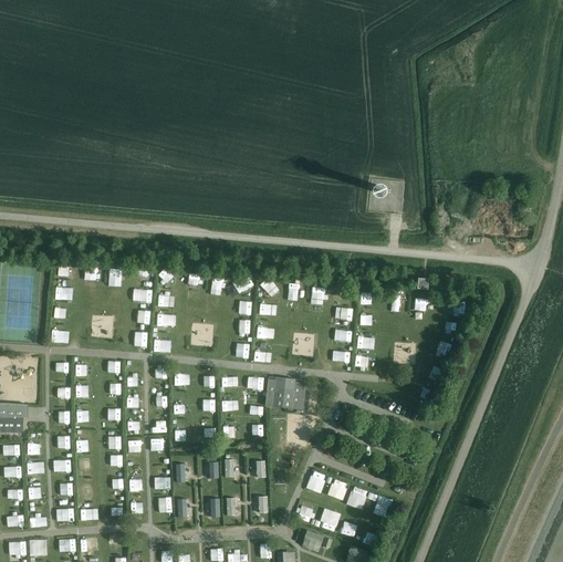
[(377,198),(381,201),(387,201),(391,199),(391,194),(387,190),(382,190),(378,193),(377,198)]
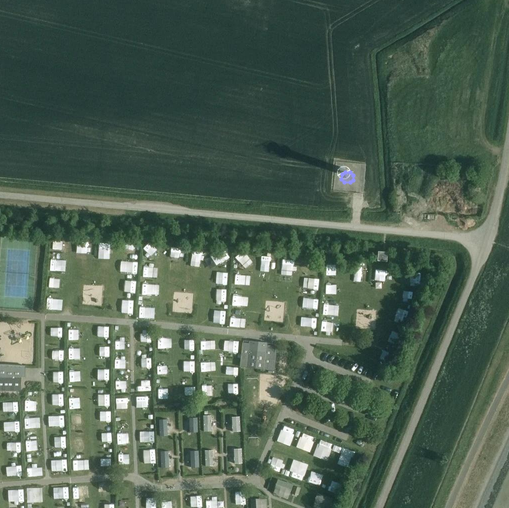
[(92,246),(91,235),(81,236),(81,246),(92,246)]
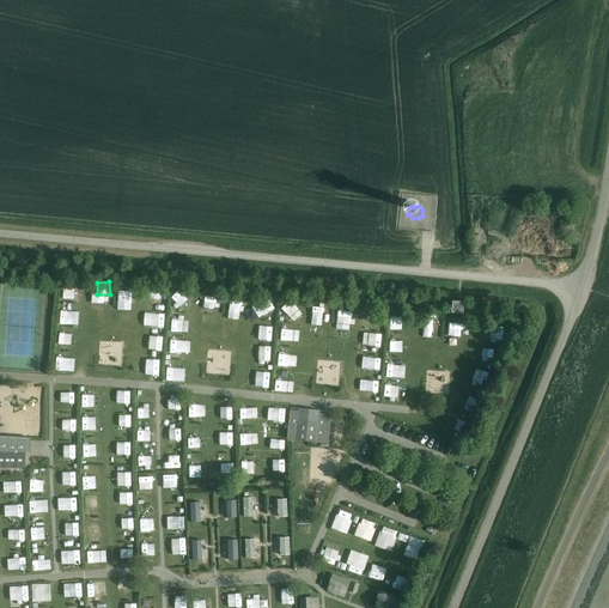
[(74,299),(75,284),(65,284),(65,298),(74,299)]
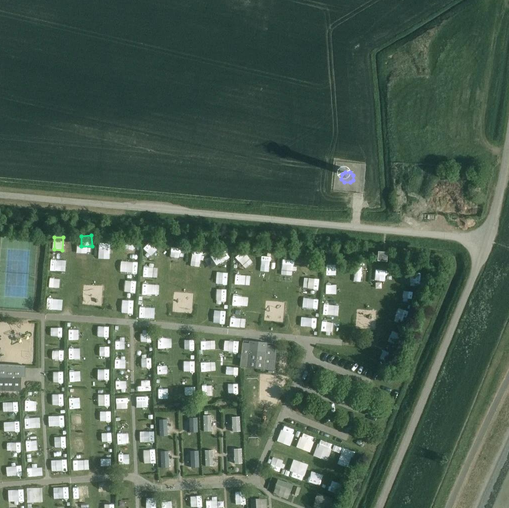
[(109,253),(109,243),(100,242),(100,253),(109,253)]
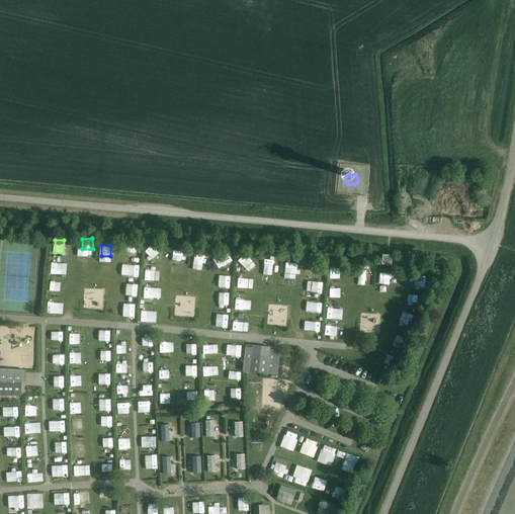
[(132,255),(132,263),(138,263),(139,246),(129,246),(129,255),(132,255)]
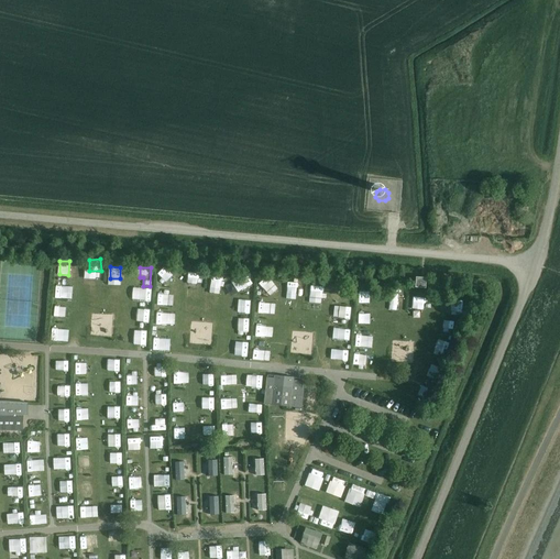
[(172,283),(173,272),(161,271),(161,282),(172,283)]
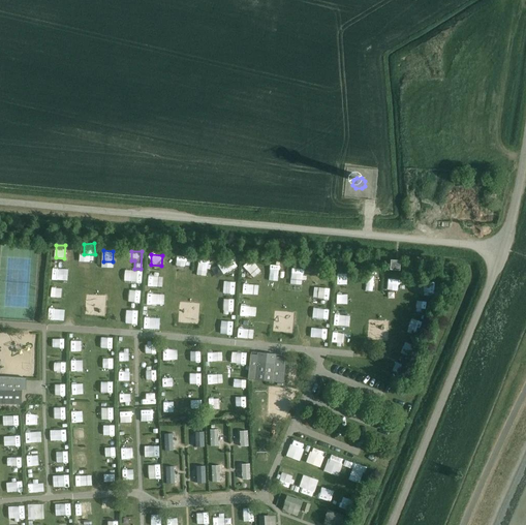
[(179,254),(179,264),(189,265),(189,255),(179,254)]
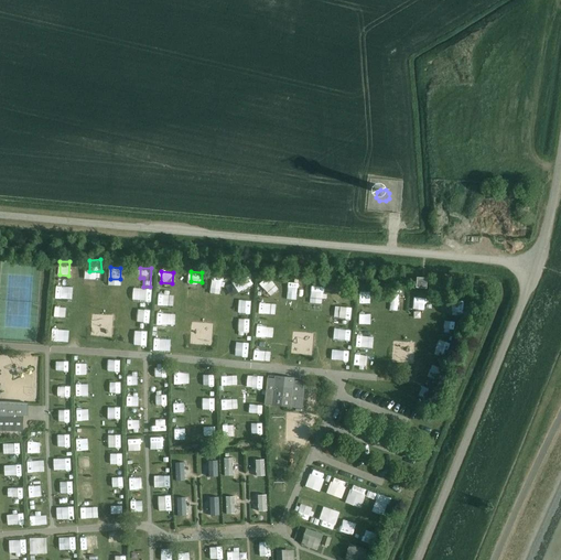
[(212,287),(222,288),(222,277),(212,277),(212,287)]
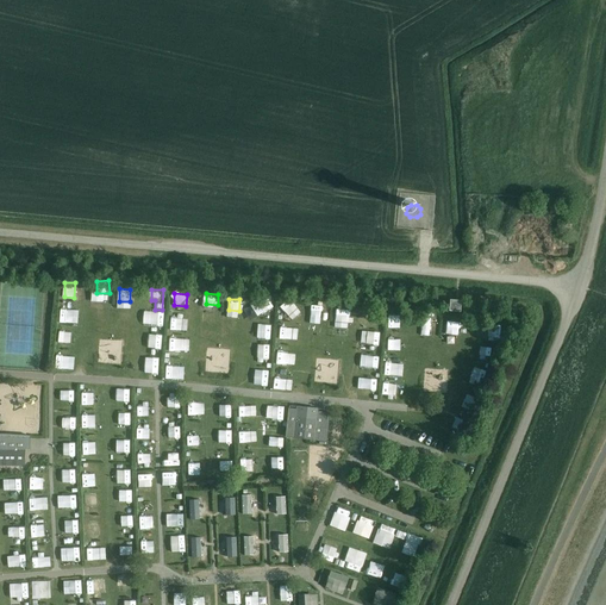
[(260,313),(272,313),(272,303),(260,303),(260,313)]
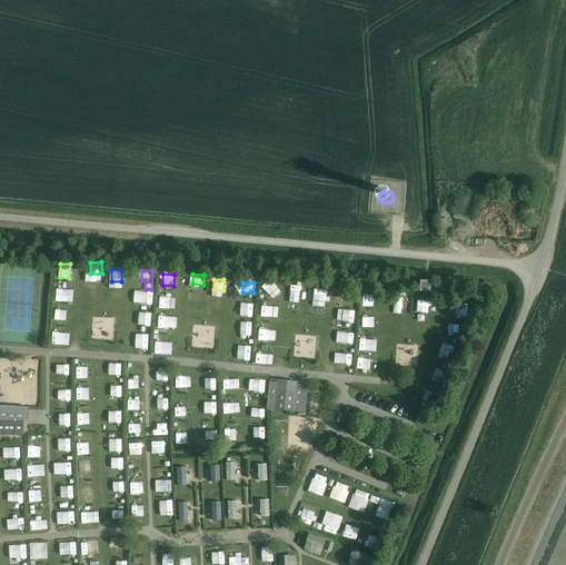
[(68,296),(66,284),(57,285),(59,297),(68,296)]
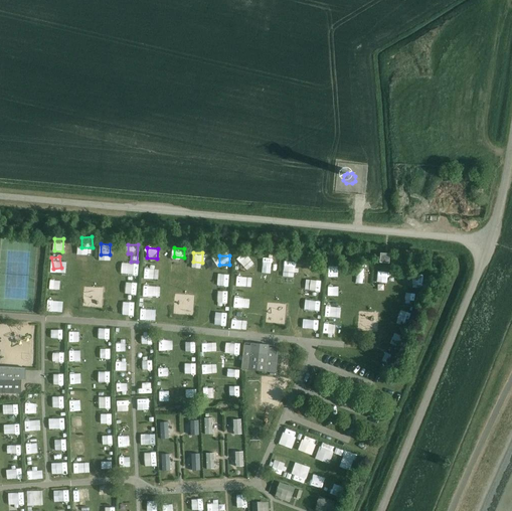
[(276,257),(267,257),(267,270),(276,270),(276,257)]
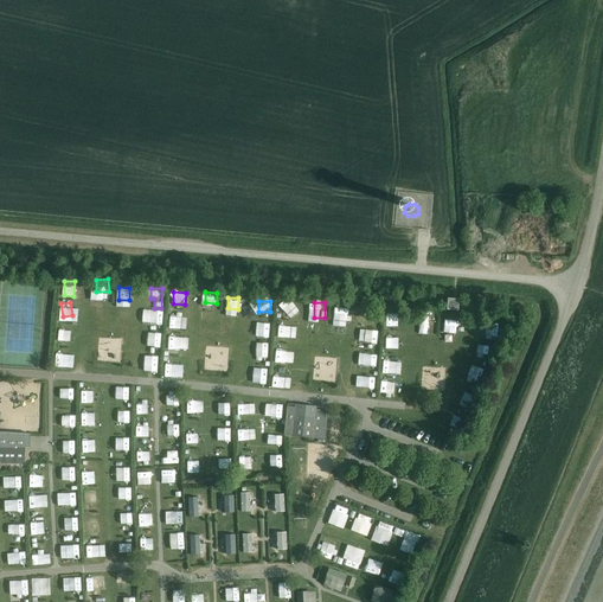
[(451,302),(450,313),(462,314),(463,303),(451,302)]
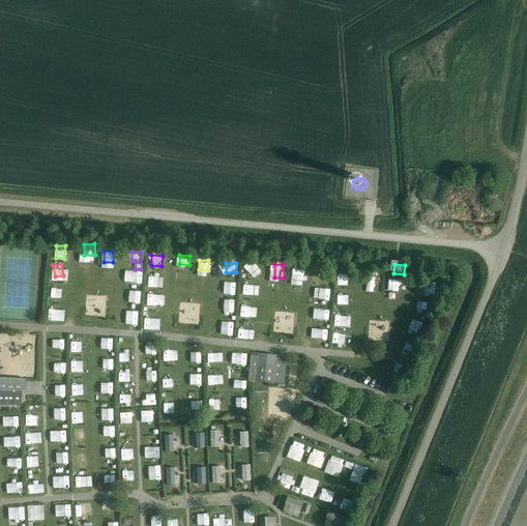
[(254,275),(254,265),(245,265),(244,275),(254,275)]
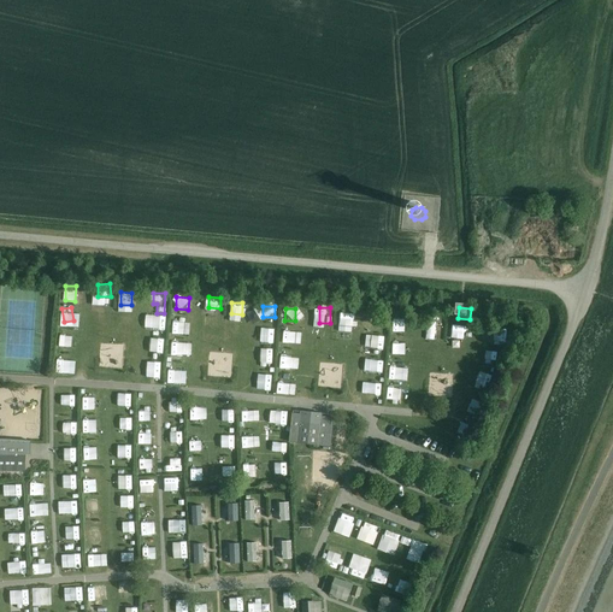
[(96,324),(107,324),(107,311),(96,311),(96,324)]
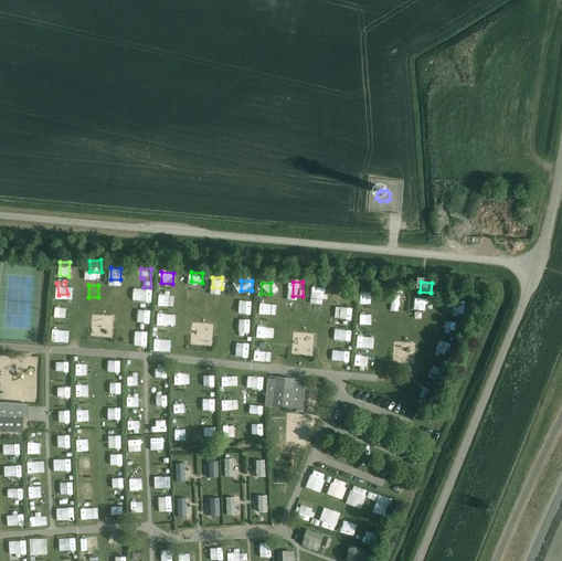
[(321,299),(321,288),(313,288),(313,299),(321,299)]
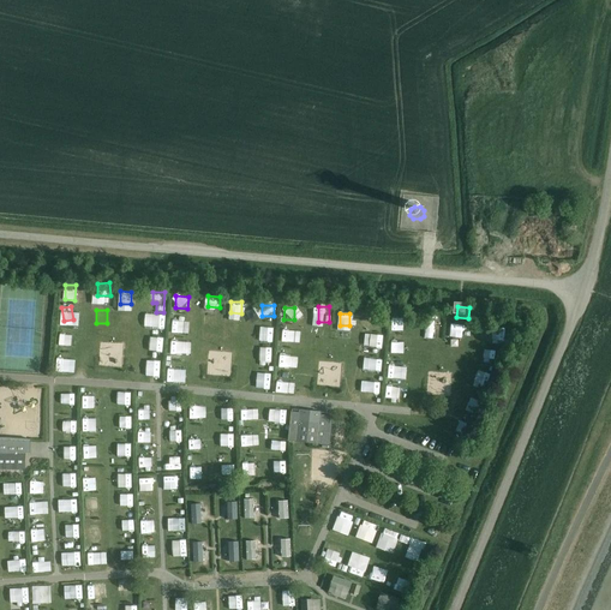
[(154,329),(163,328),(162,316),(153,316),(154,329)]
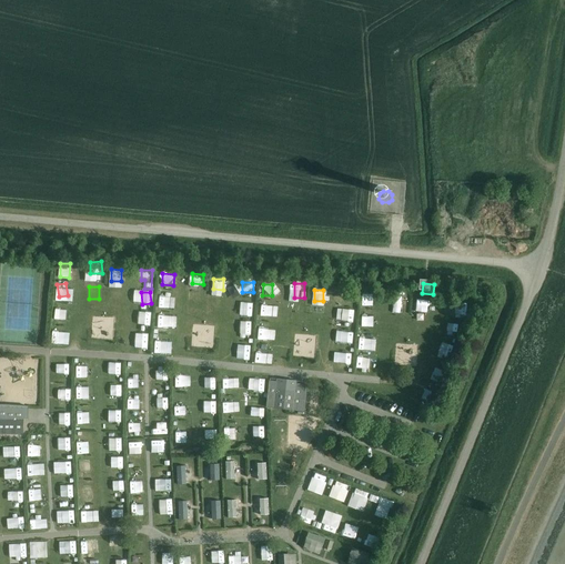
[(352,304),(353,293),(343,293),(343,303),(352,304)]
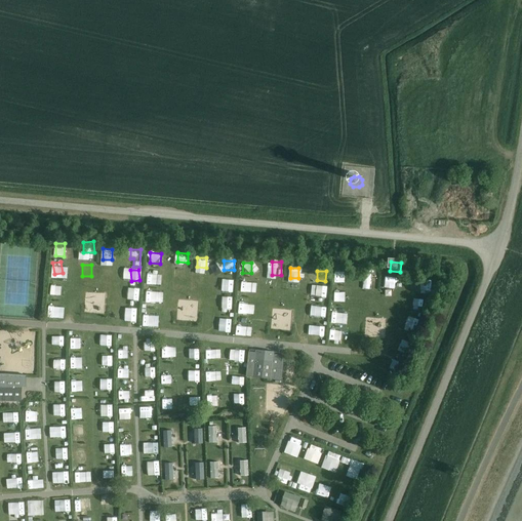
[(186,284),(187,274),(176,273),(175,283),(186,284)]
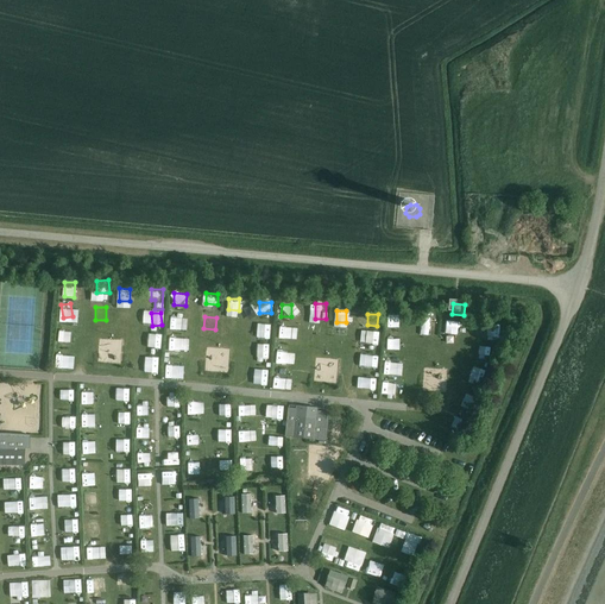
[(418,328),(436,329),(438,319),(418,318),(418,328)]
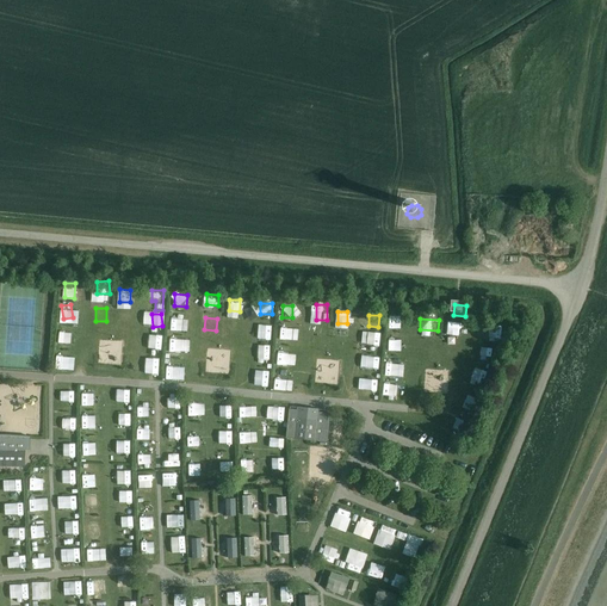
[(460,335),(462,321),(445,320),(444,334),(460,335)]
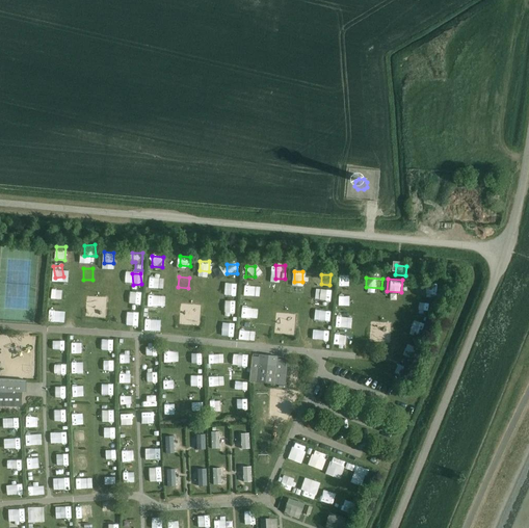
[(197,290),(206,290),(206,280),(197,280),(197,290)]
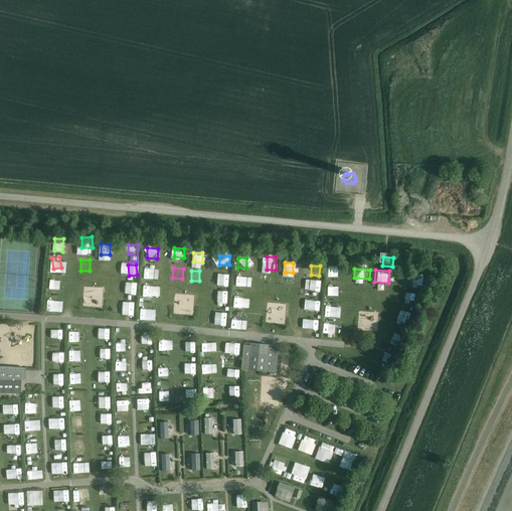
[(218,283),(227,284),(227,273),(219,273),(218,283)]
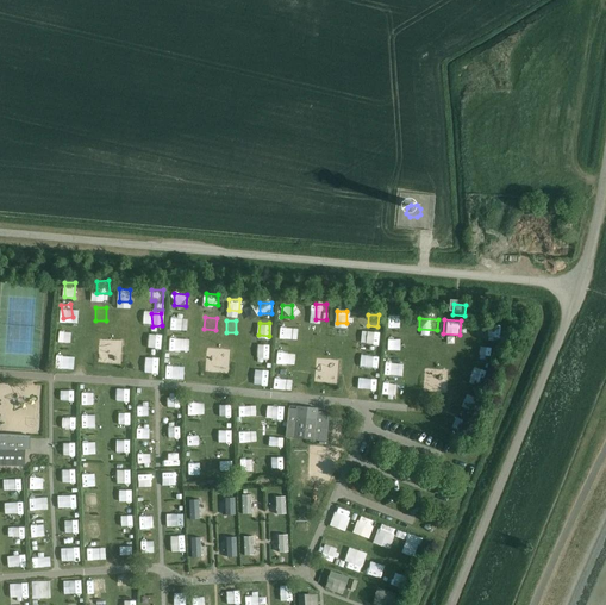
[(281,336),(291,337),(292,328),(282,326),(281,336)]
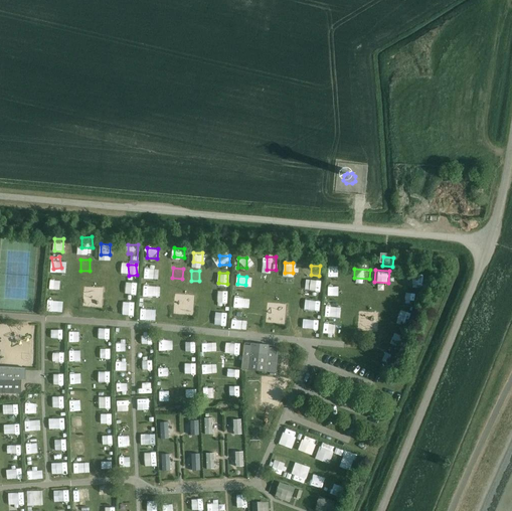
[(51,277),(50,287),(58,287),(58,278),(51,277)]
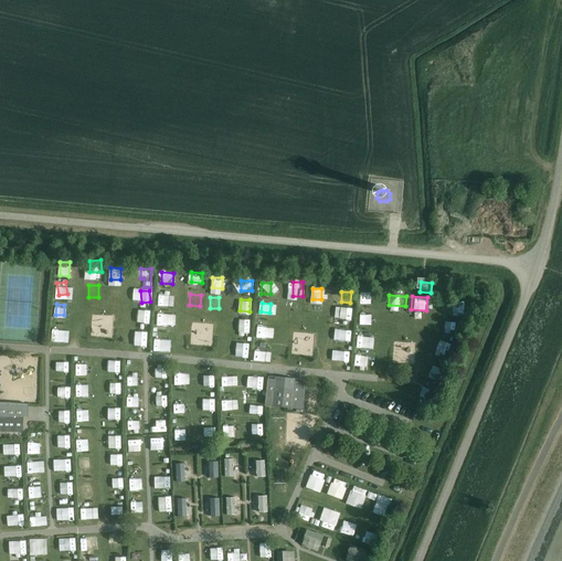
[(292,304),(290,315),(300,316),(301,305),(292,304)]
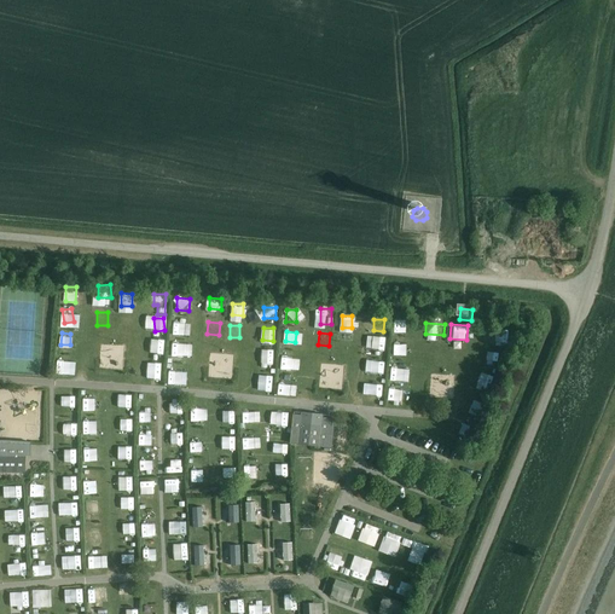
[(94,335),(94,348),(105,348),(106,336),(94,335)]
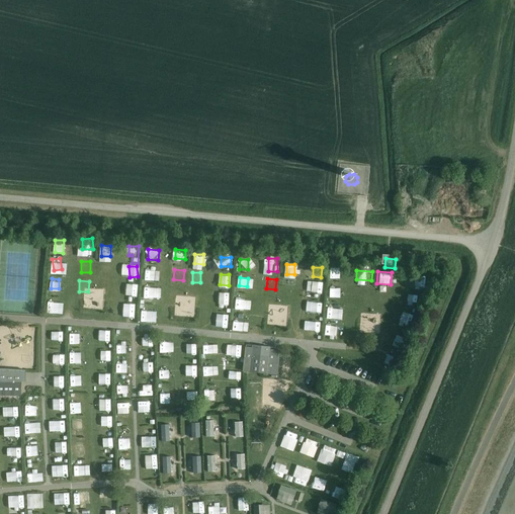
[(296,290),(295,281),(283,282),(284,291),(296,290)]
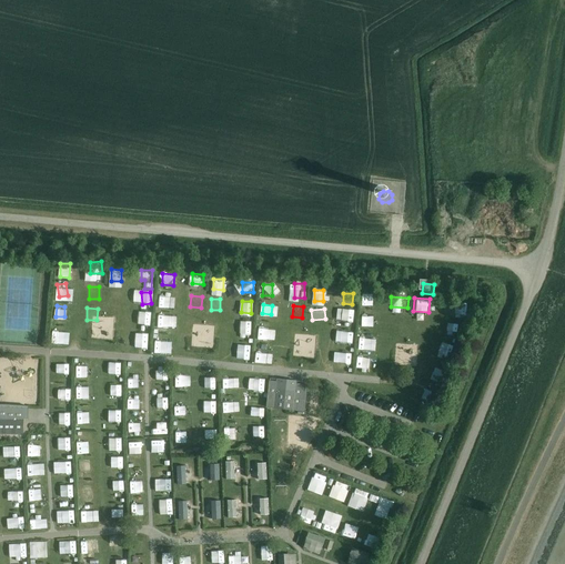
[(352,320),(353,310),(342,310),(342,319),(352,320)]
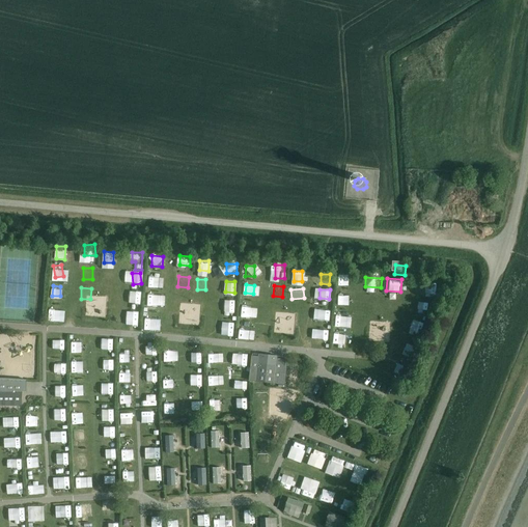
[(148,294),(147,305),(156,305),(157,295),(148,294)]
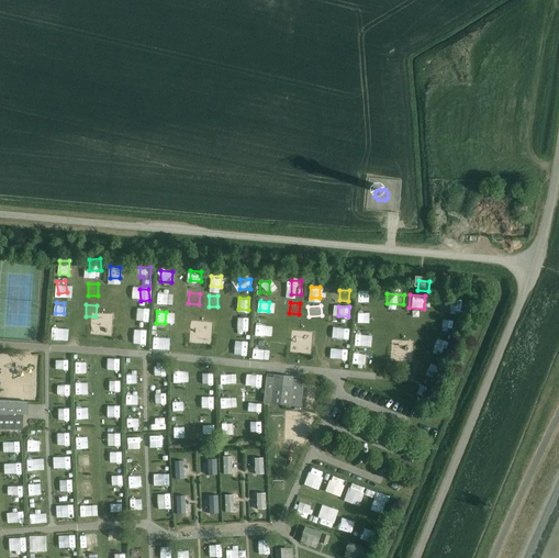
[(357,313),(357,323),(368,323),(369,314),(357,313)]
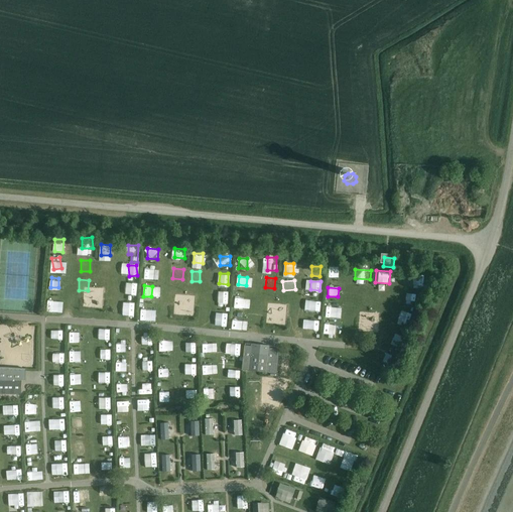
[(170,299),(180,299),(180,289),(171,288),(170,299)]
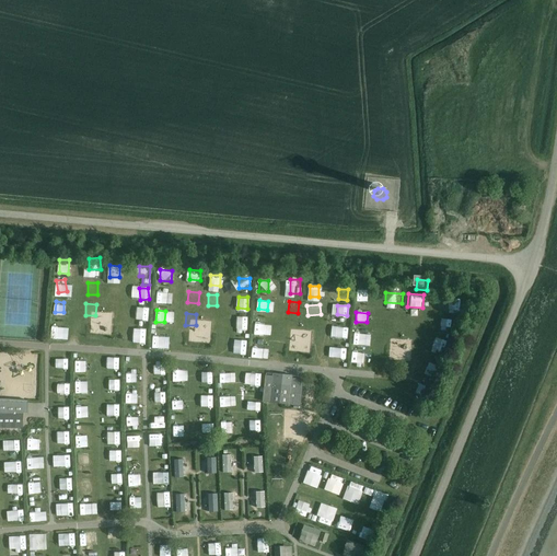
[(206,325),(215,326),(216,316),(207,315),(206,325)]
